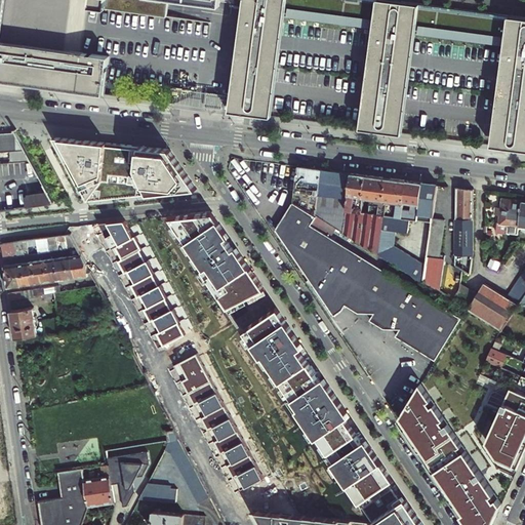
[(0,0),(0,79),(117,94),(122,56),(105,54),(105,63),(95,62),(96,52),(13,42),(18,0),(98,0),(98,8),(175,18),(176,0),(188,0),(229,5),(229,0),(0,0)]
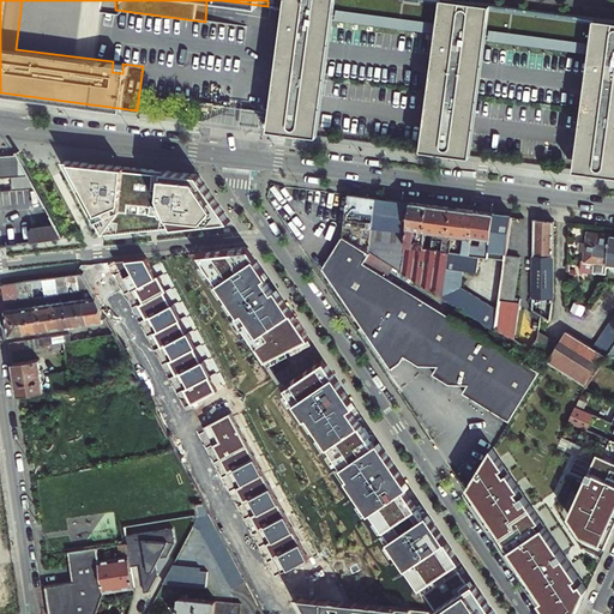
[(613,18),(479,0),(302,0),(286,130),(333,137),(350,17),(453,31),(438,150),(487,156),(503,38),(607,53),(591,170),(613,173),(613,18)]
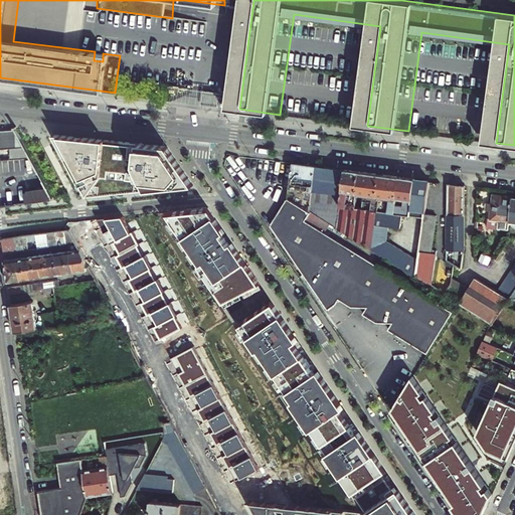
[(103,53),(95,51),(94,60),(103,61),(103,53)]
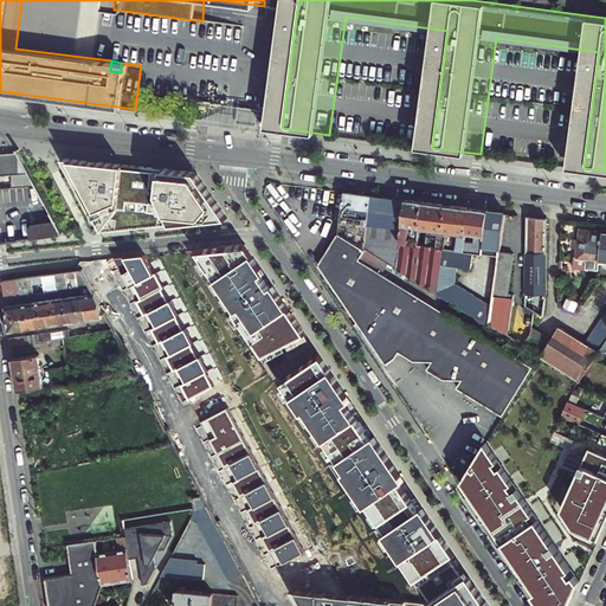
[(270,109),(256,108),(253,124),(268,127),(270,109)]
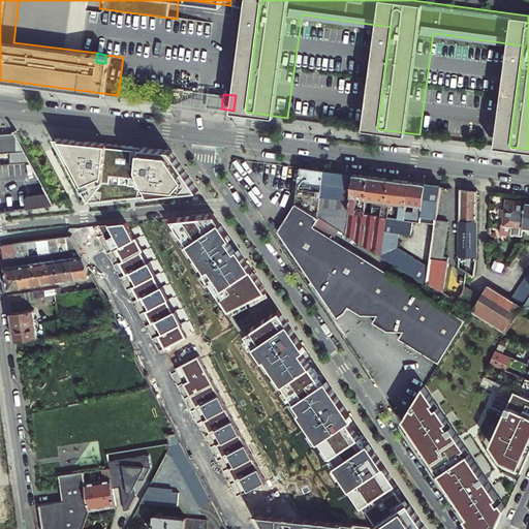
[(30,159),(17,133),(4,134),(0,134),(0,152),(11,152),(11,160),(30,159)]
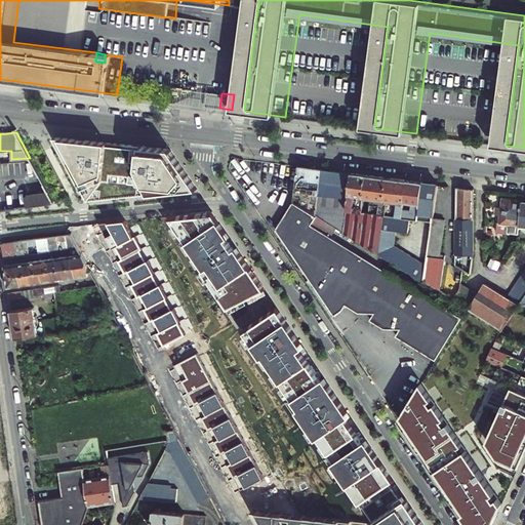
[(115,198),(198,189),(171,149),(101,143),(55,138),(88,201),(115,198)]
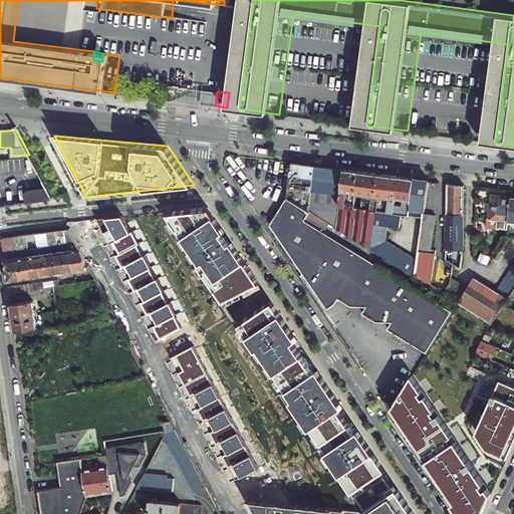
[(299,178),(313,179),(315,166),(305,164),(292,163),(287,197),(309,210),(311,192),(297,190),(299,178)]
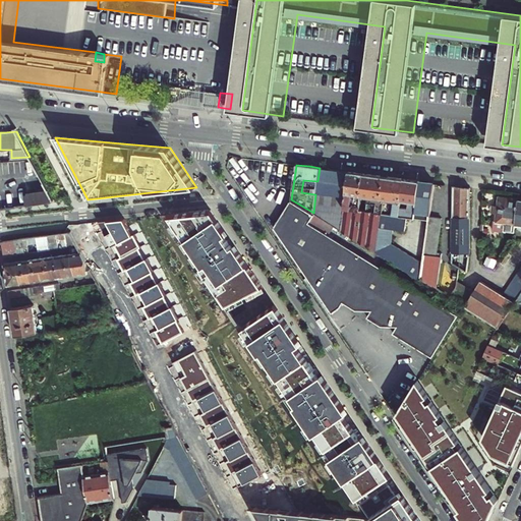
[(334,170),(320,168),(317,181),(315,194),(313,213),(336,226),(341,230),(344,209),(349,172),(334,170)]
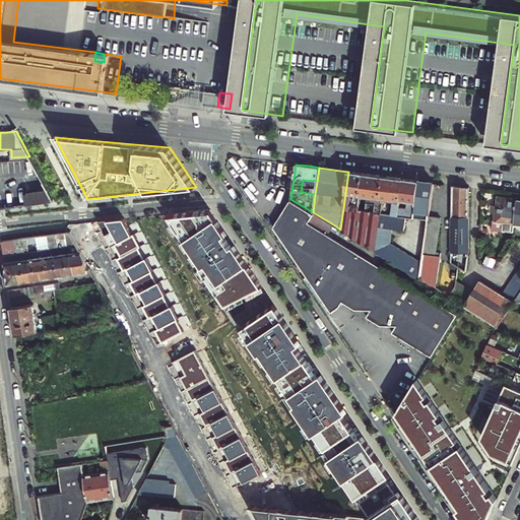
[(351,172),(348,172),(343,208),(351,208),(353,193),(361,194),(364,174),(361,173),(351,172)]
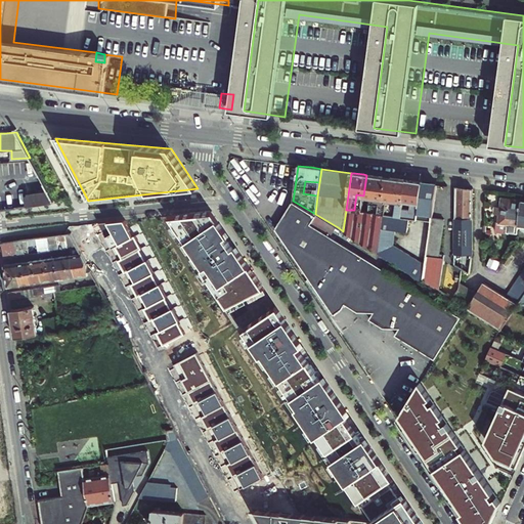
[(374,175),(366,175),(363,195),(361,211),(354,210),(346,210),(343,231),(378,252),(383,214),(401,217),(406,179),(399,178),(386,177),(374,175)]
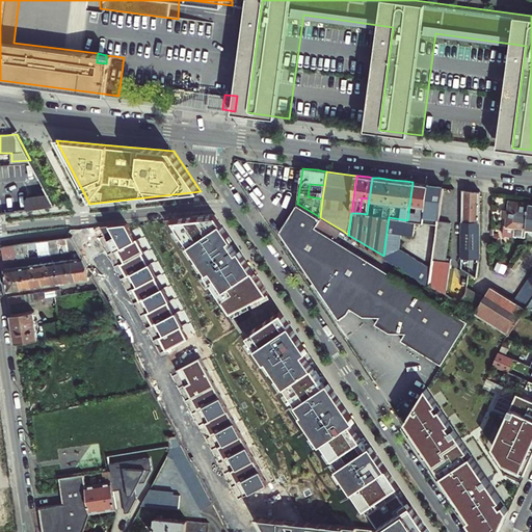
[(421,184),(413,182),(407,220),(416,221),(423,222),(428,185),(421,184)]
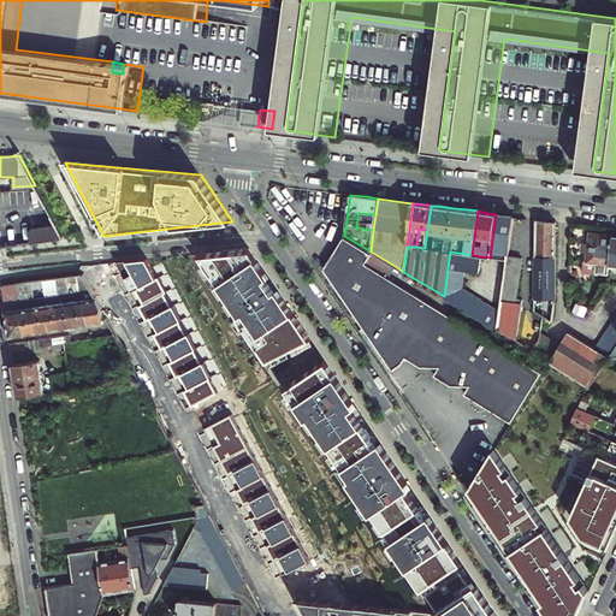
[(505,215),(496,214),(490,258),(508,260),(508,256),(514,215),(505,215)]
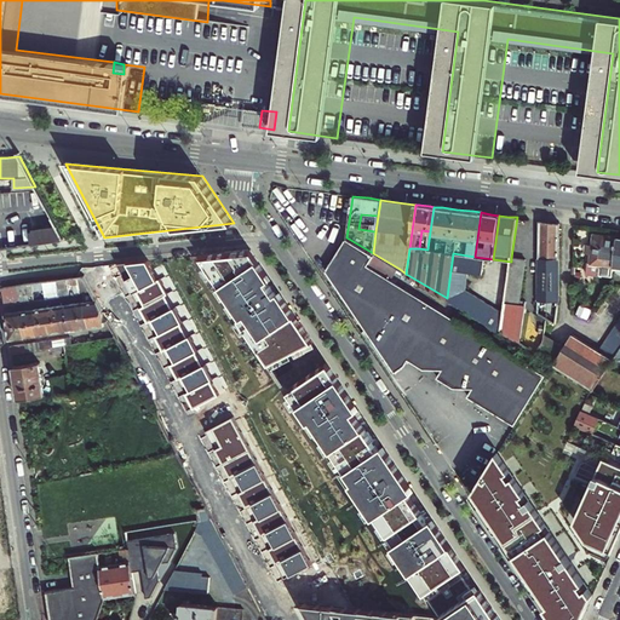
[(560,298),(560,223),(539,220),(538,299),(558,303),(560,298)]
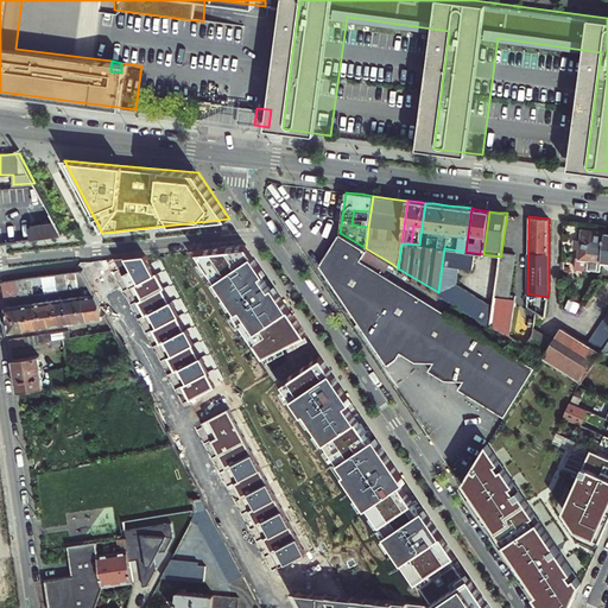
[(56,222),(32,226),(33,228),(31,228),(32,239),(62,234),(56,222)]
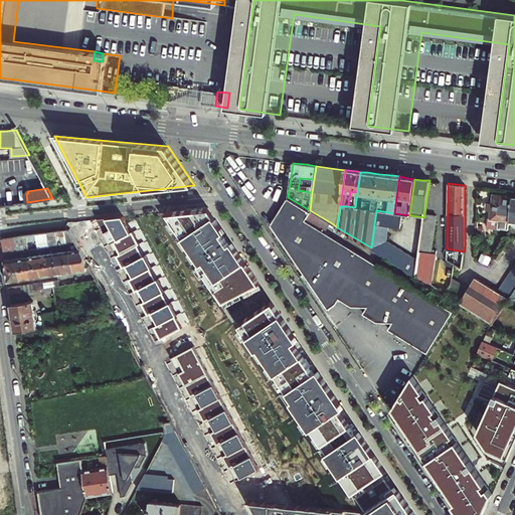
[(488,228),(509,231),(510,224),(513,195),(501,193),(492,192),(491,204),(490,211),(488,228)]
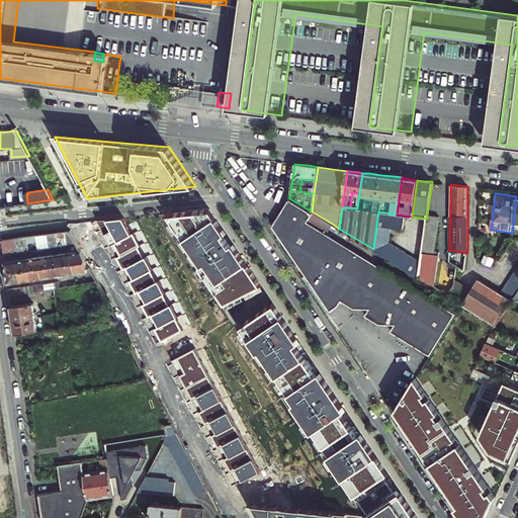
[(453,315),(328,235),(334,225),(312,211),(289,198),(277,221),(273,227),(331,314),(340,307),(342,303),(355,310),(370,311),(366,317),(380,325),(396,326),(392,333),(428,356),(439,337),(453,315)]
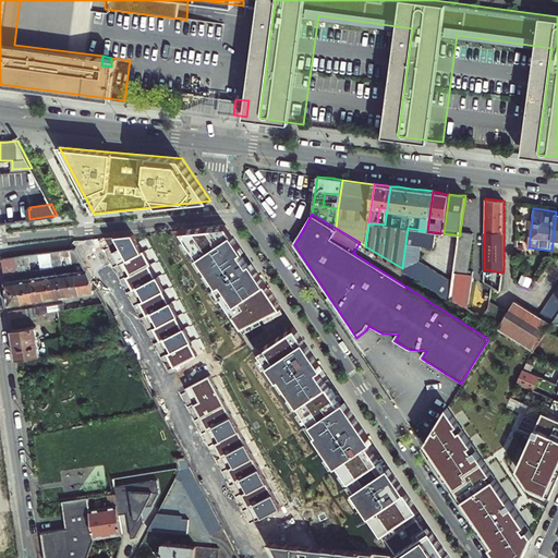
[(229,229),(226,223),(180,229),(218,286),(216,287),(243,329),(282,307),(258,271),(253,263),(250,265),(241,253),(244,251),(242,249),(229,229)]
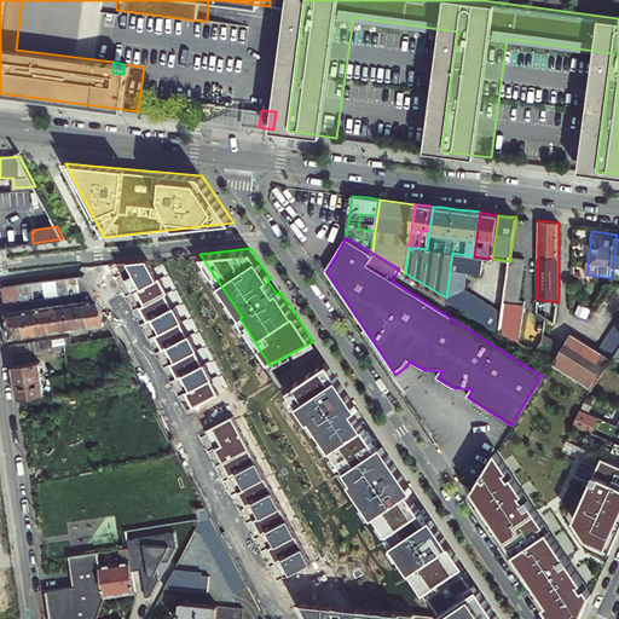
[(484,258),(474,256),(452,253),(446,298),(501,331),(503,312),(464,289),(467,272),(481,275),(484,258)]
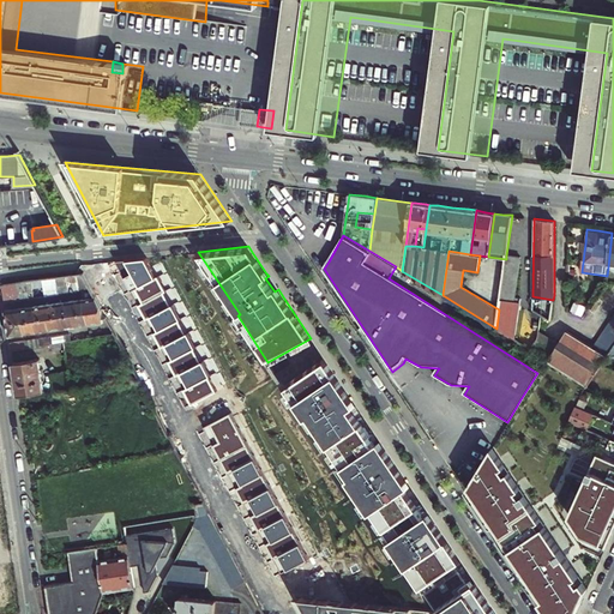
[(506,256),(506,259),(499,309),(497,329),(516,341),(521,300),(516,299),(521,257),(506,256)]
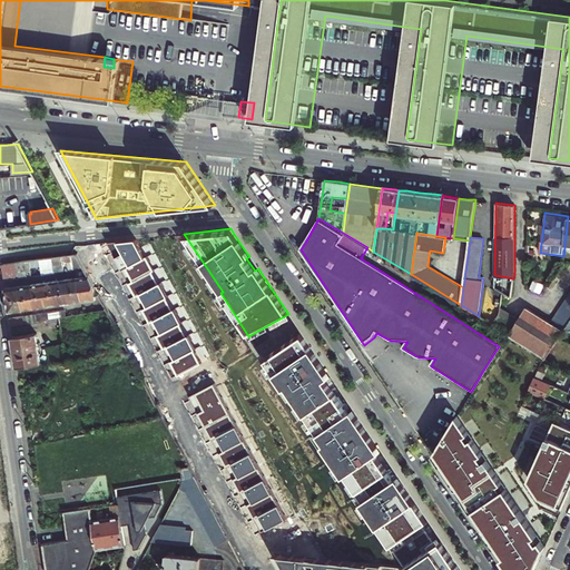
[(175,369),(179,375),(202,363),(195,350),(198,347),(190,334),(187,335),(134,239),(108,243),(112,249),(119,264),(125,274),(135,293),(138,300),(149,320),(151,324),(164,346),(167,353),(175,369)]
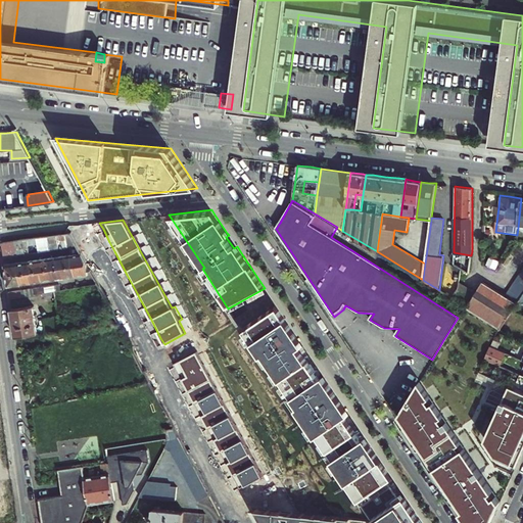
[(64,234),(66,248),(69,247),(78,246),(69,233),(64,234)]
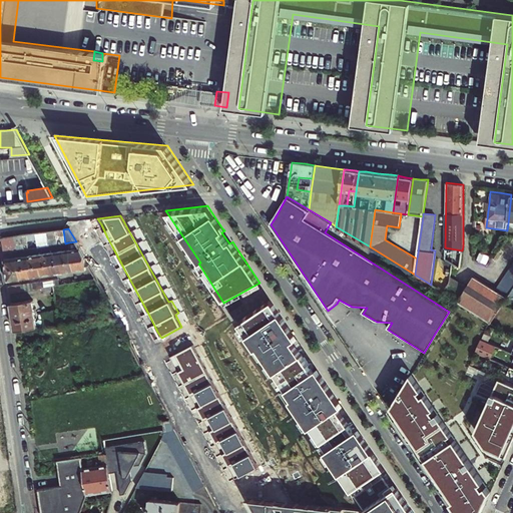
[(59,244),(65,243),(63,229),(55,230),(57,244),(59,244)]
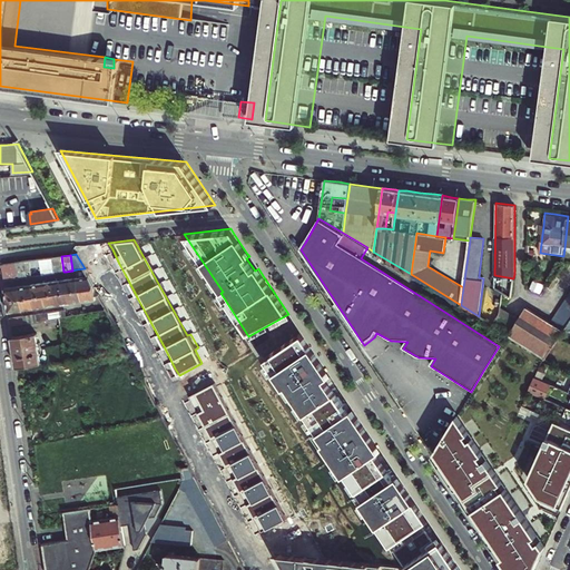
[(64,272),(61,256),(51,258),(53,274),(64,272)]
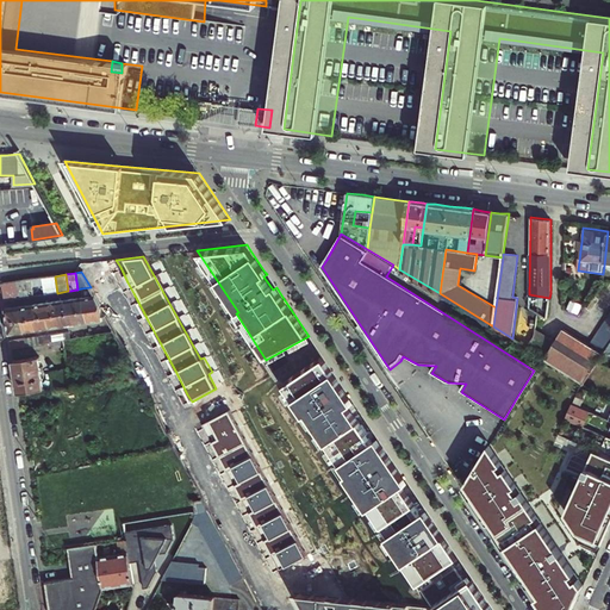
[(55,277),(42,278),(45,294),(57,293),(55,277)]
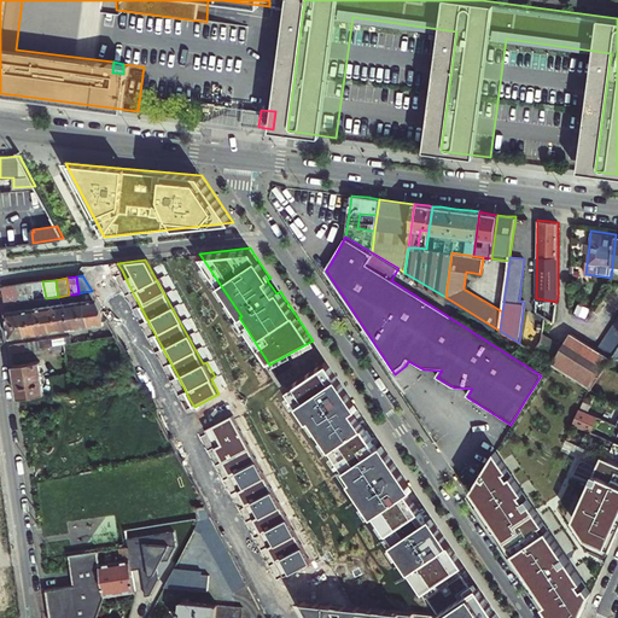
[(42,281),(29,284),(31,301),(46,298),(42,281)]
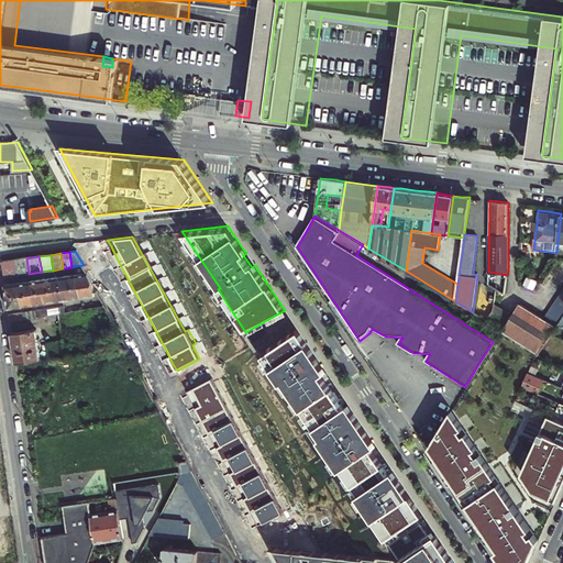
[(24,258),(15,260),(18,275),(29,274),(26,258),(24,258)]
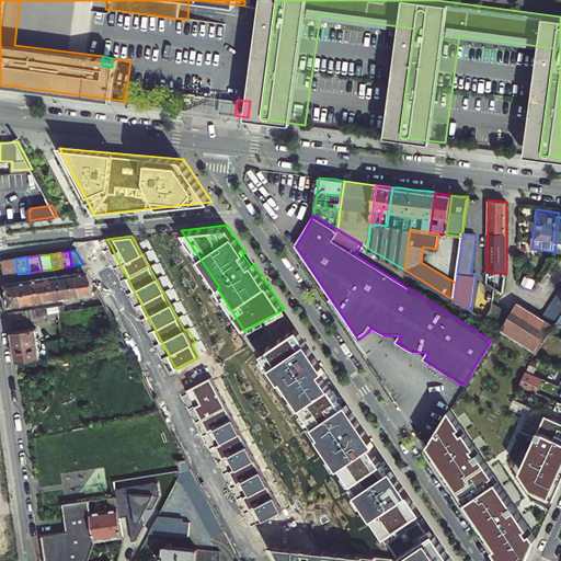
[(3,276),(18,274),(15,259),(1,261),(3,276)]
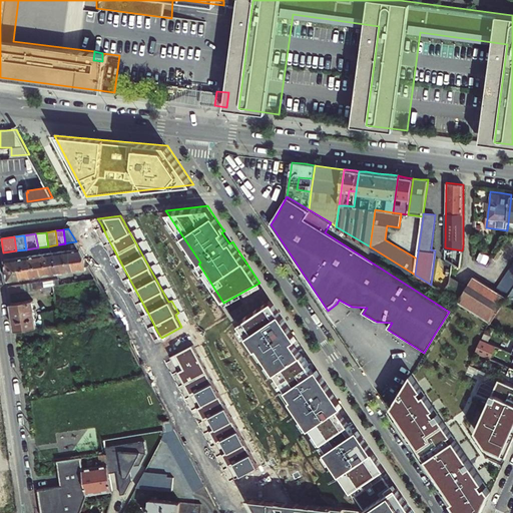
[(71,261),(73,261),(84,259),(79,248),(70,249),(71,261)]
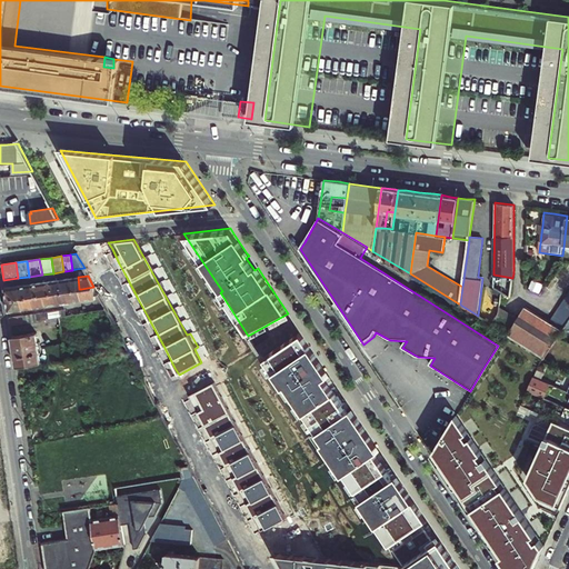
[(69,290),(79,289),(78,277),(67,279),(68,291),(69,290)]
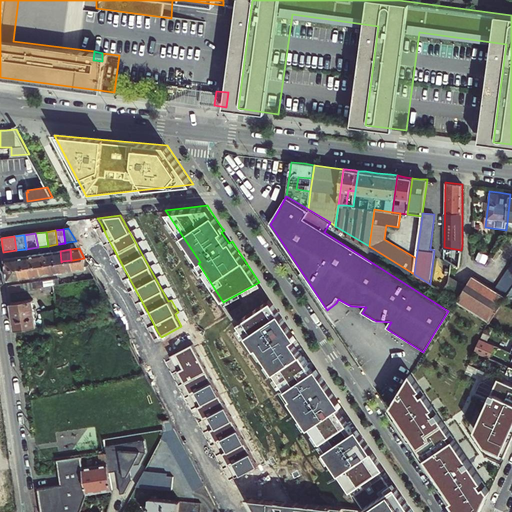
[(61,262),(60,251),(49,252),(51,263),(52,263),(61,262)]
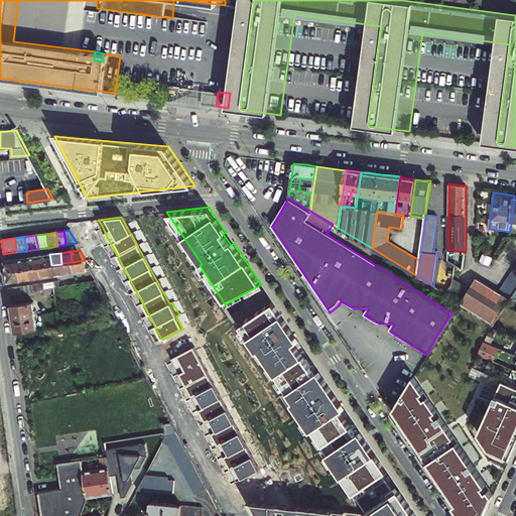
[(49,254),(39,256),(40,267),(51,265),(49,254)]
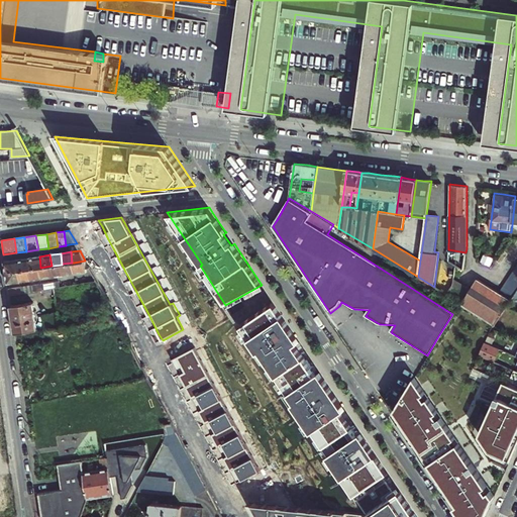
[(39,256),(27,257),(29,269),(40,268),(39,256)]
